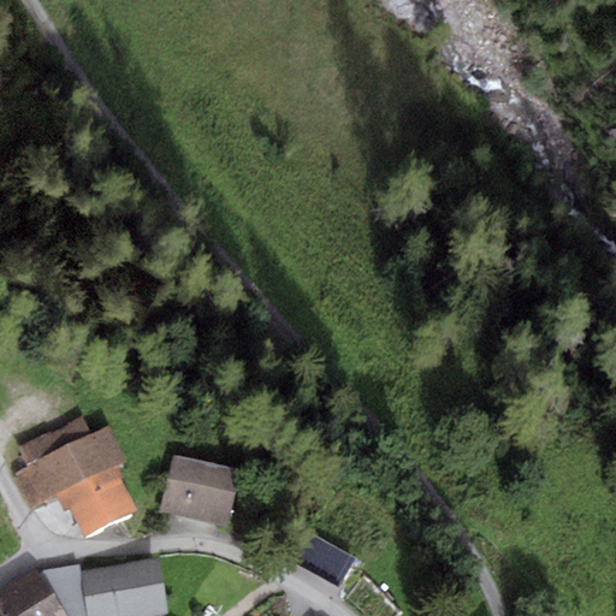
[(19,449),(28,468),(92,436),(82,418),(19,449)]
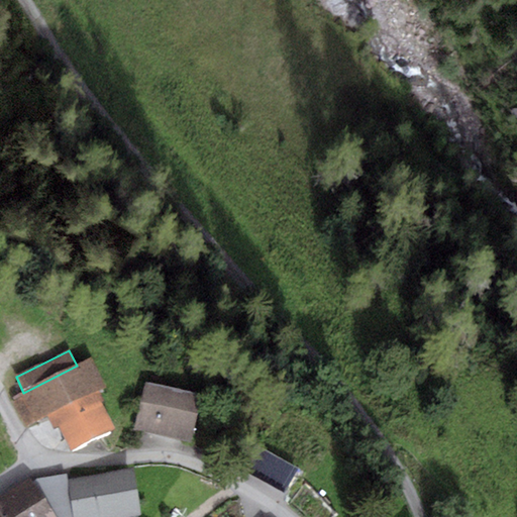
[(115,429),(101,401),(104,399),(99,389),(107,385),(94,357),(77,366),(23,393),(11,398),(25,426),(46,415),(54,429),(60,426),(72,451),(115,429)]
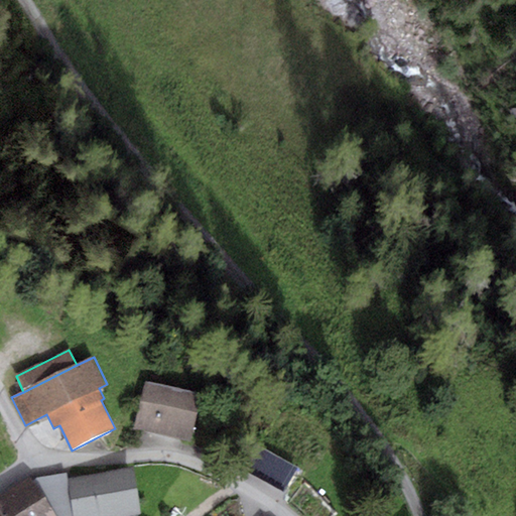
[(146,382),(135,429),(189,440),(196,412),(192,392),(146,382)]
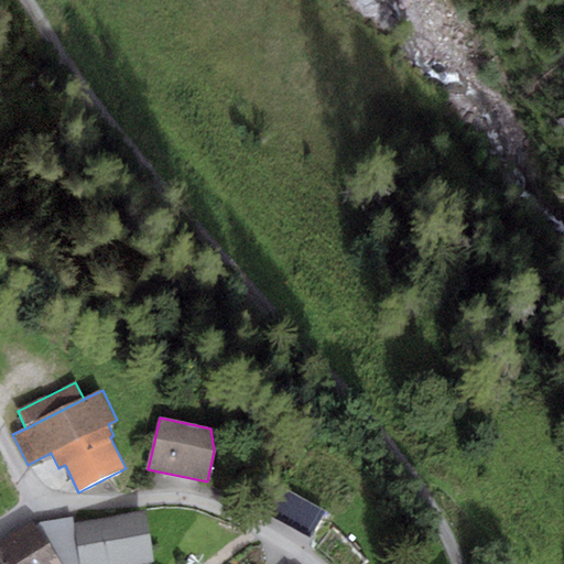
[(327,518),(281,491),(266,519),(312,545),(327,518)]
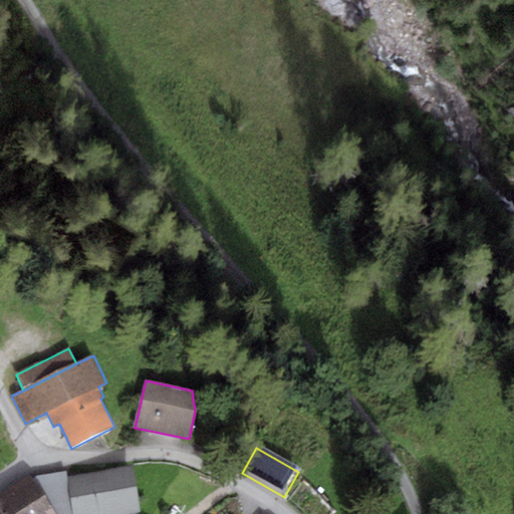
[(134,467),(67,477),(72,513),(125,513),(141,512),(134,467)]
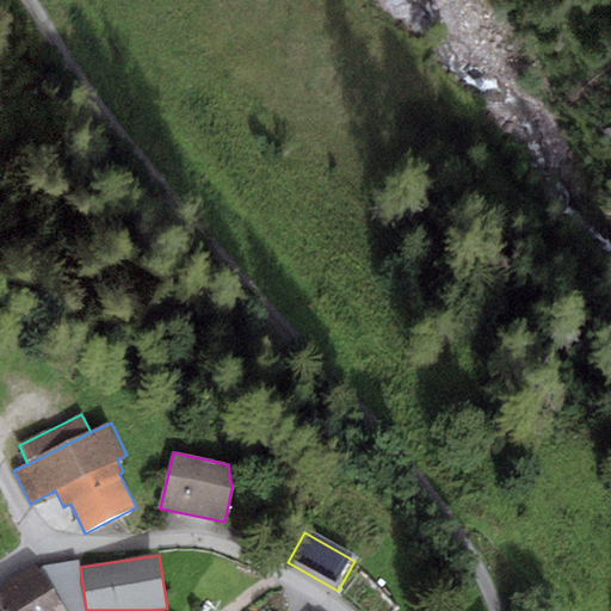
[(80,561),(37,568),(67,610),(86,610),(80,567),(80,561)]
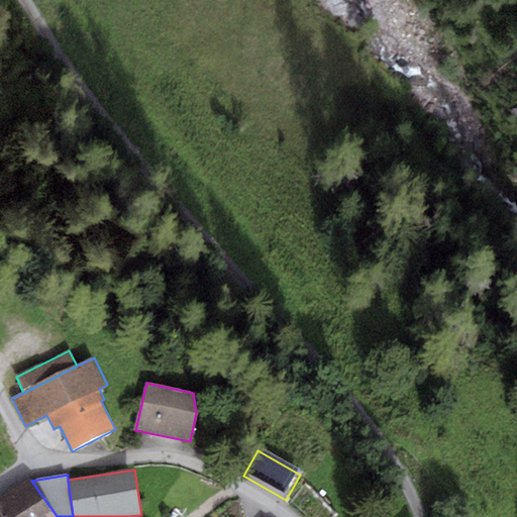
[(57,516),(31,481),(29,478),(0,498),(0,516),(57,516)]
